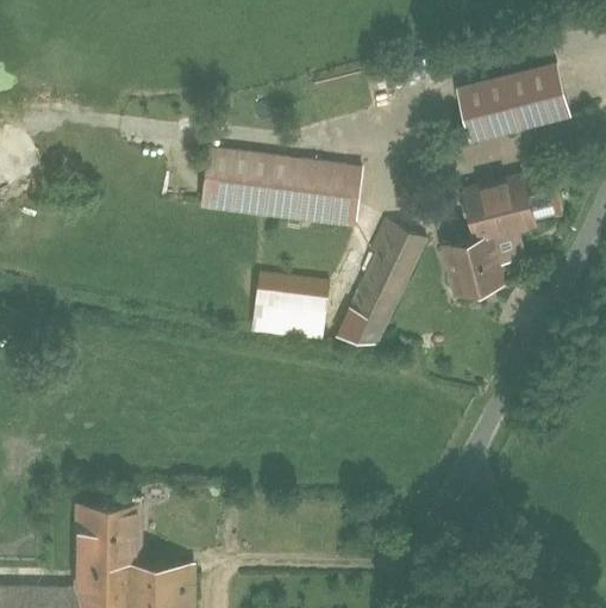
[(569,117),(555,57),(457,81),(472,141),(569,117)]
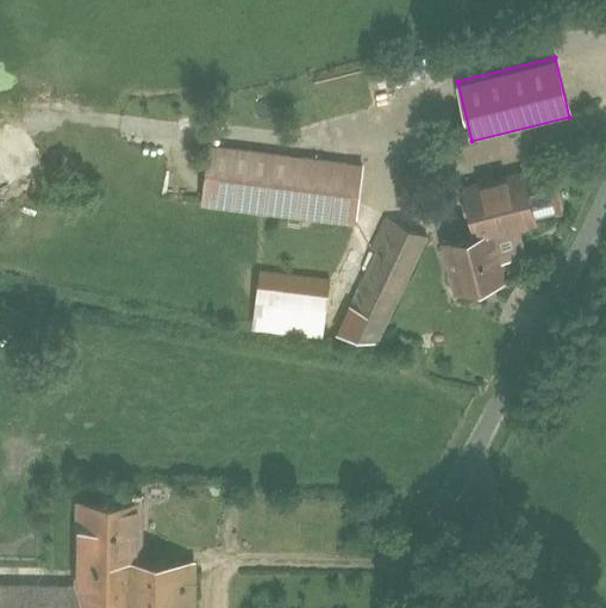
[(33,147),(24,135),(8,126),(0,125),(0,202),(2,203),(18,198),(29,188),(36,174),(37,161),(33,147)]
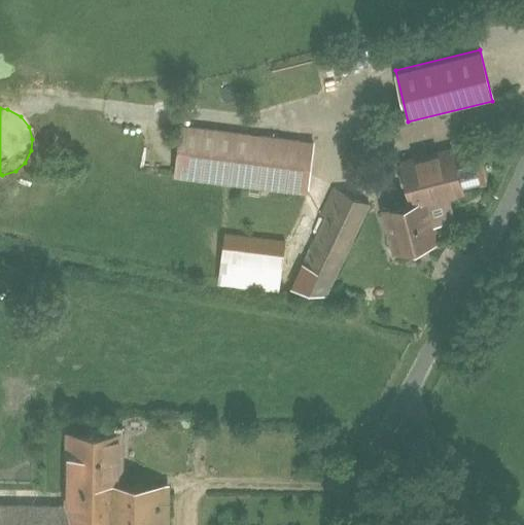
[(309,197),(315,141),(180,126),(173,181),(309,197)]
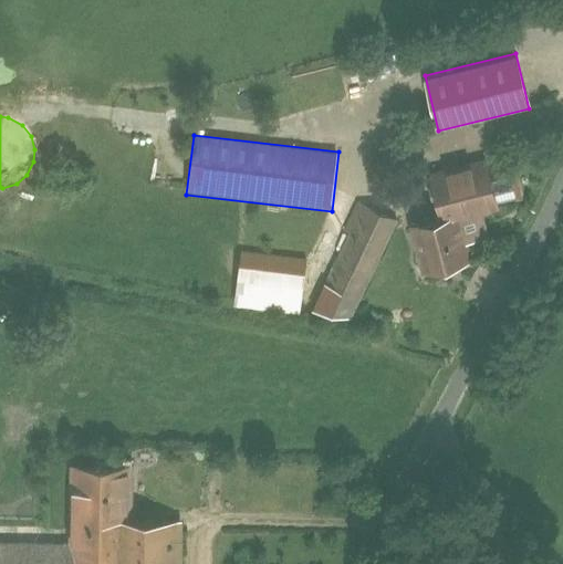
[(489,243),(481,211),(500,206),(488,158),(425,175),(437,222),(410,229),(423,277),(471,264),(468,249),(489,243)]
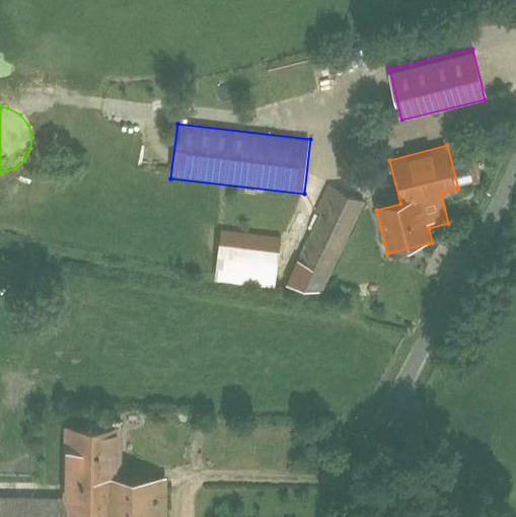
[(327,288),(363,204),(327,189),(314,215),(317,216),(290,279),(306,286),(324,294),(327,288)]
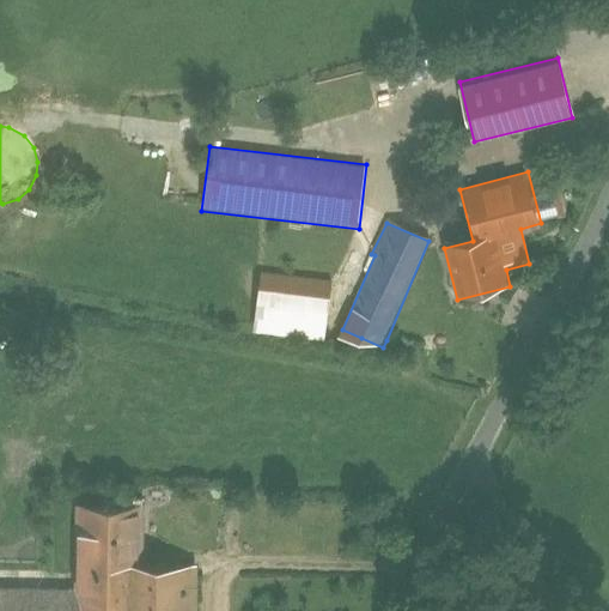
[(255,304),(324,313),(329,282),(259,273),(255,304)]
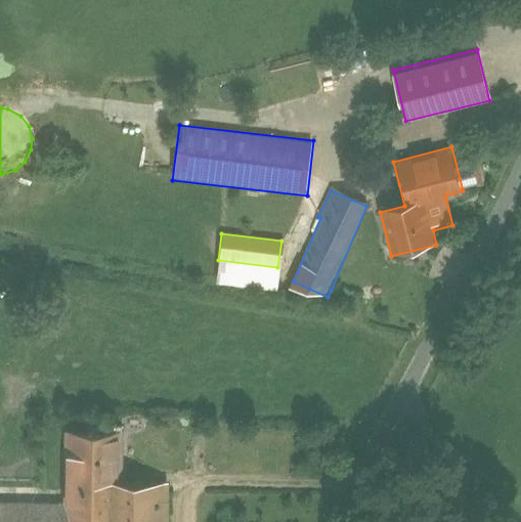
[(167,521),(169,482),(121,481),(123,431),(61,429),(59,503),(0,501),(0,521),(167,521)]
